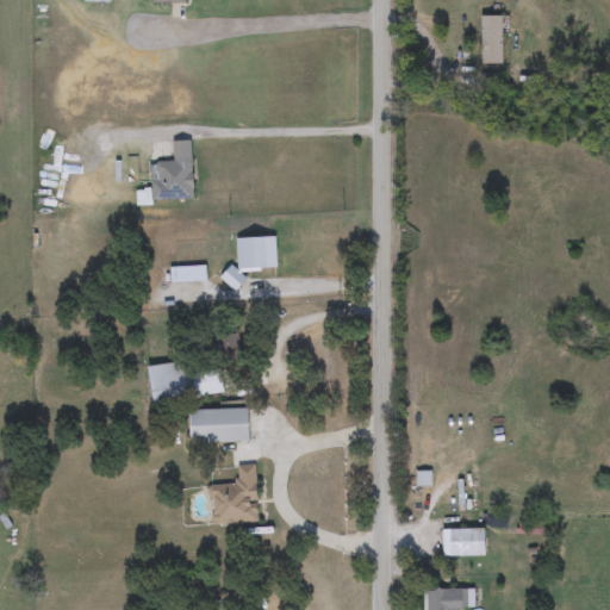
[(480,64),(480,16),(503,16),(503,64),(480,64)]
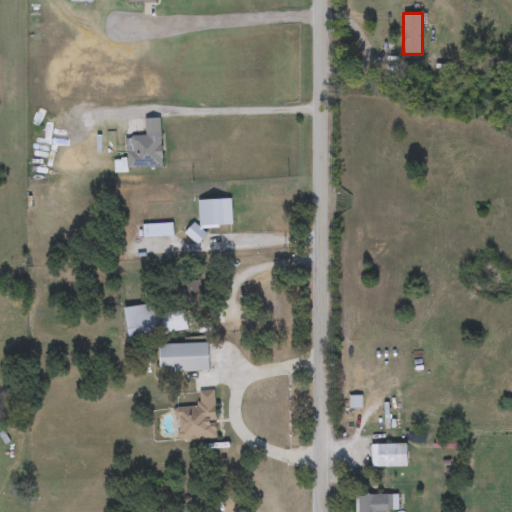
[(127,169),(126,137),(146,137),(145,119),(161,118),(162,168),(127,169)]
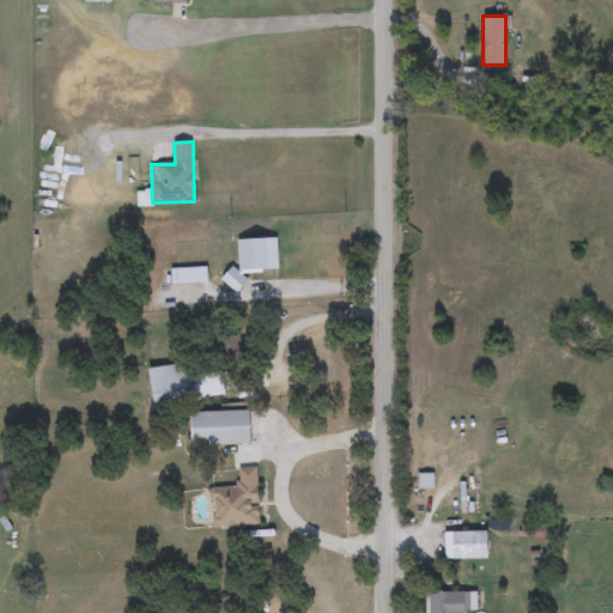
[(277,271),(237,271),(237,238),(277,238),(277,271)]
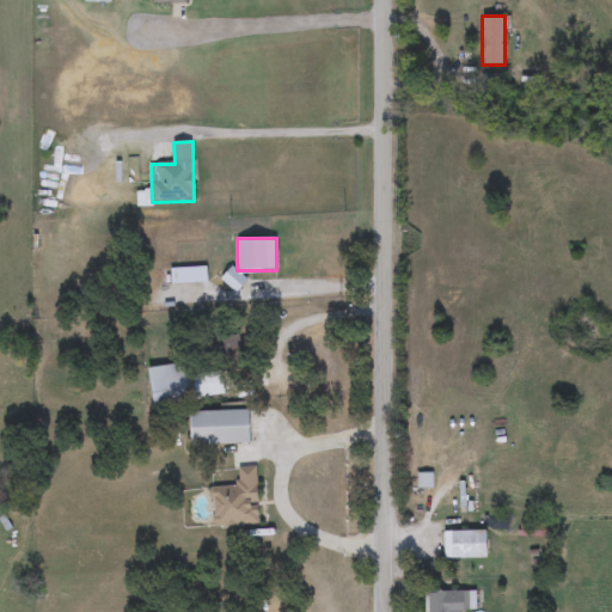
[(154,405),(148,368),(191,362),(193,374),(220,369),(224,395),(154,405)]
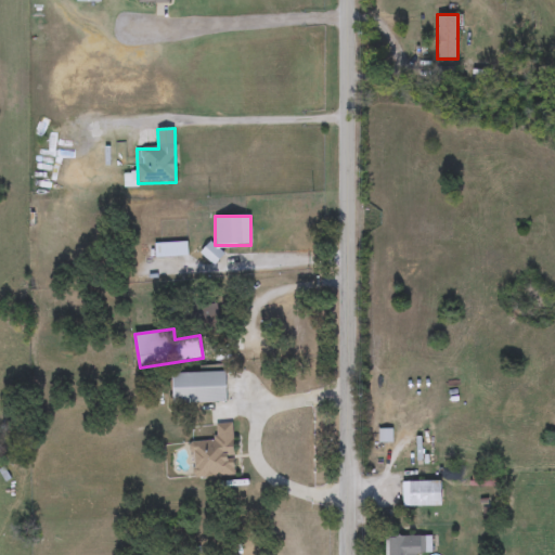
[(173,373),(227,372),(227,404),(173,404),(173,373)]
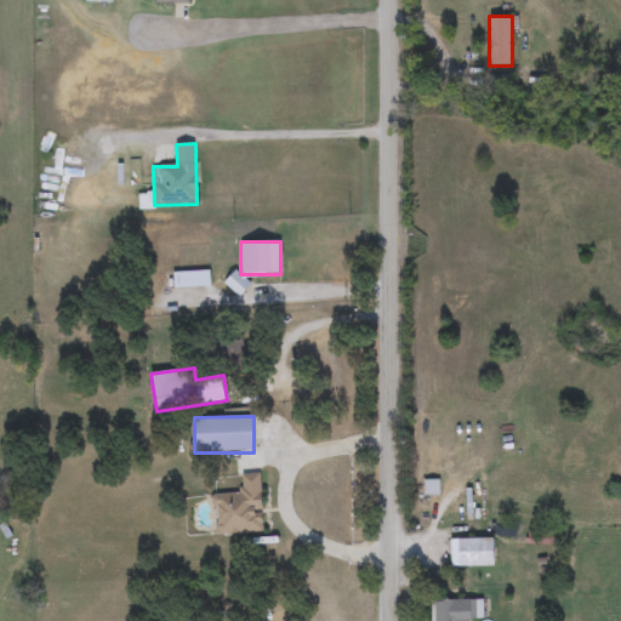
[(260,474),(263,533),(216,535),(214,495),(241,494),(240,476),(260,474)]
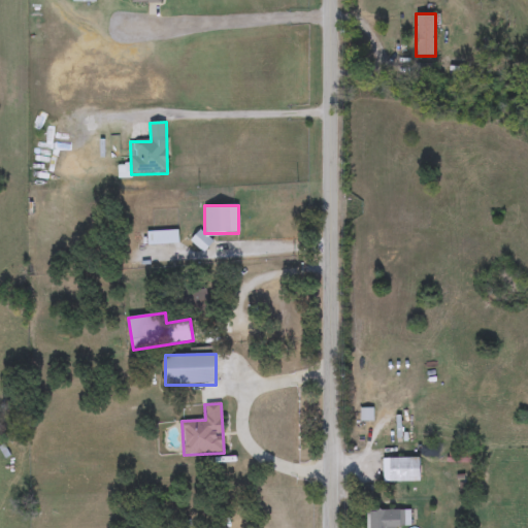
[(421,482),(390,482),(390,458),(421,458),(421,482)]
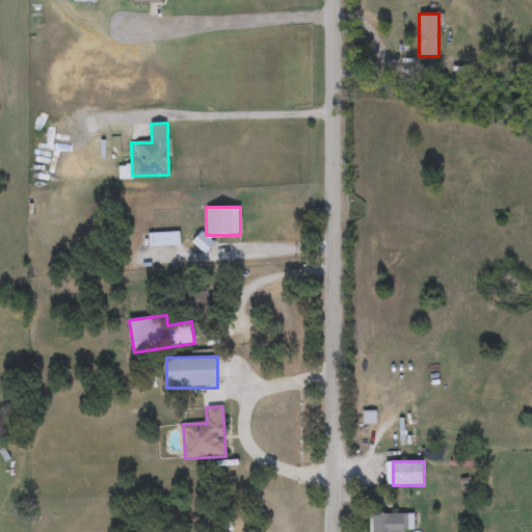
[(373,531),(373,514),(407,514),(407,531),(373,531)]
